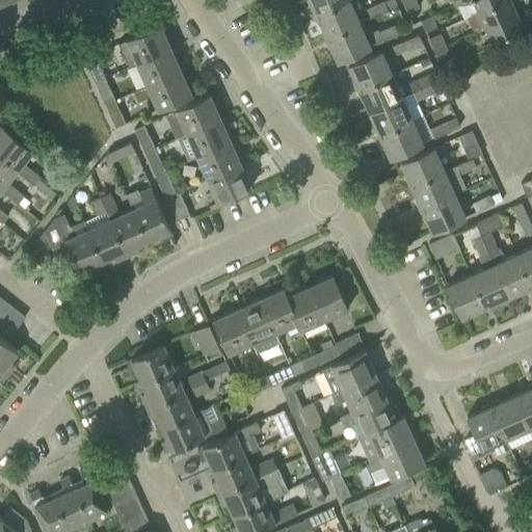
[(309,0),(316,15),(348,0),(309,0)]
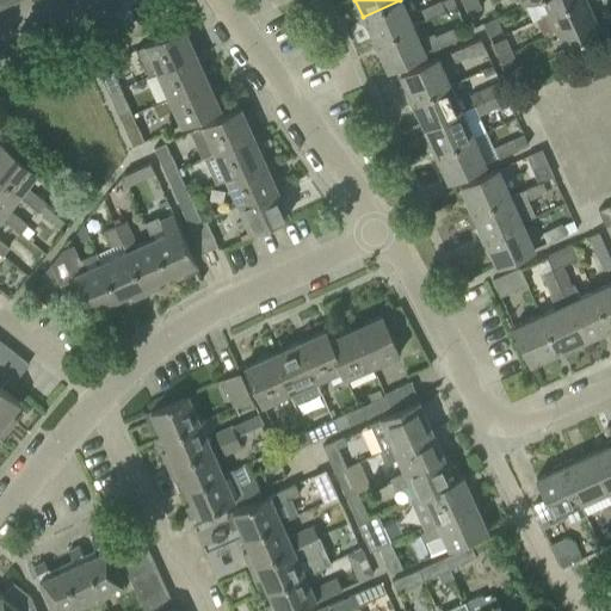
[(400,0),(363,17),(375,43),(412,26),(400,0)]
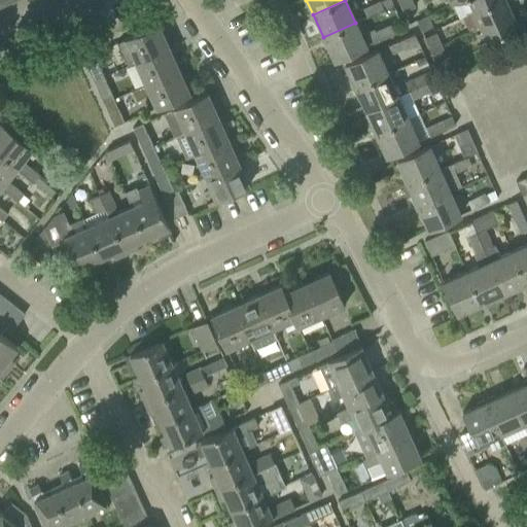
[(362,8),(366,18),(383,10),(379,0),(362,8)]
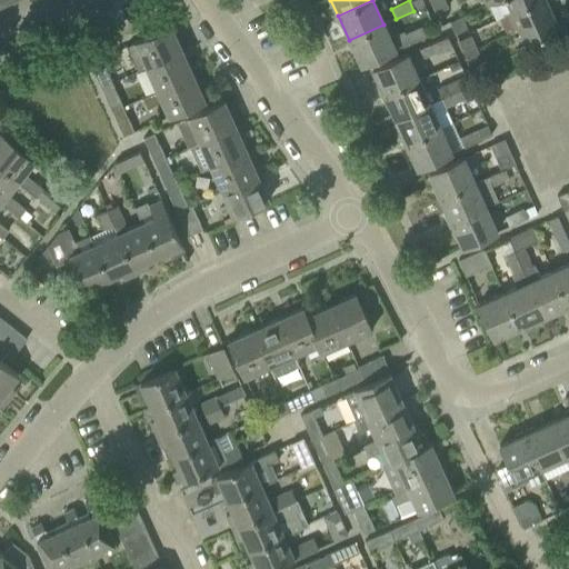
[(442,0),(433,0),(429,2),(435,15),(447,9),(442,0)]
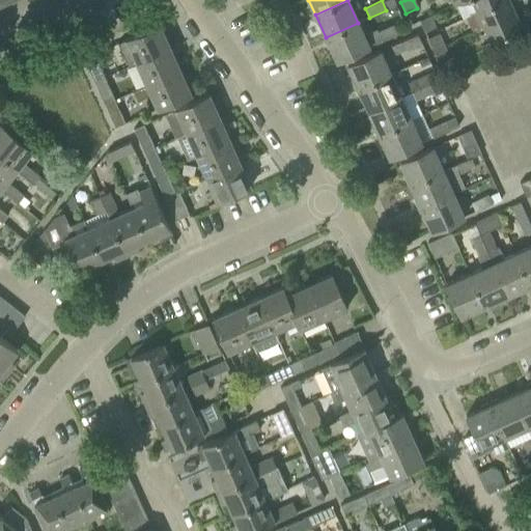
[(469,0),(475,11),(500,0),(469,0)]
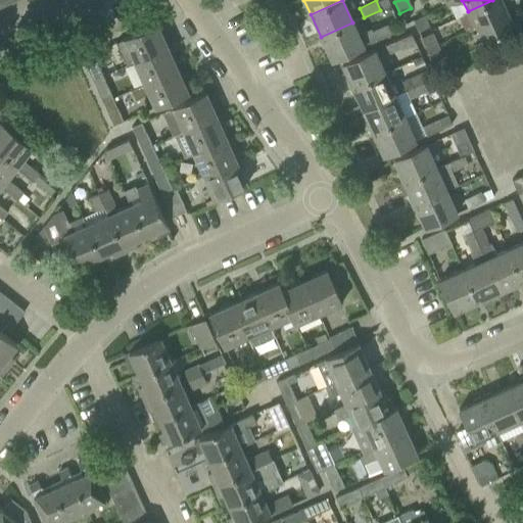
[(492,0),(468,11),(474,27),(507,12),(501,0),(492,0)]
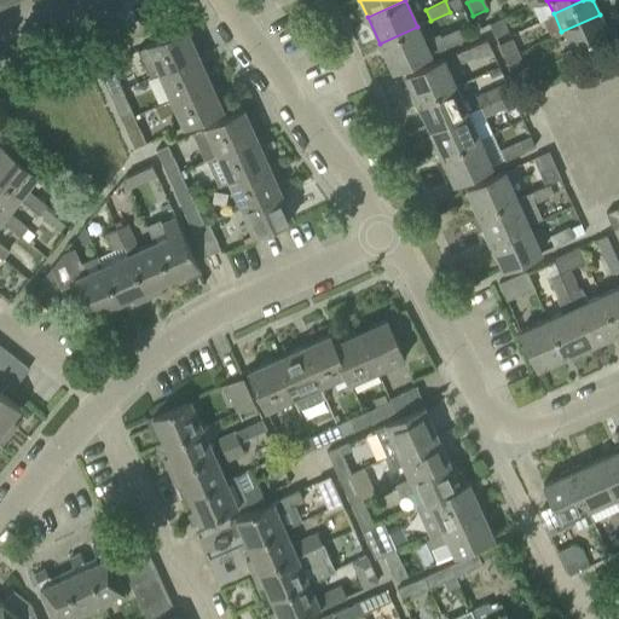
[(600,15),(561,32),(570,50),(607,33),(600,15)]
